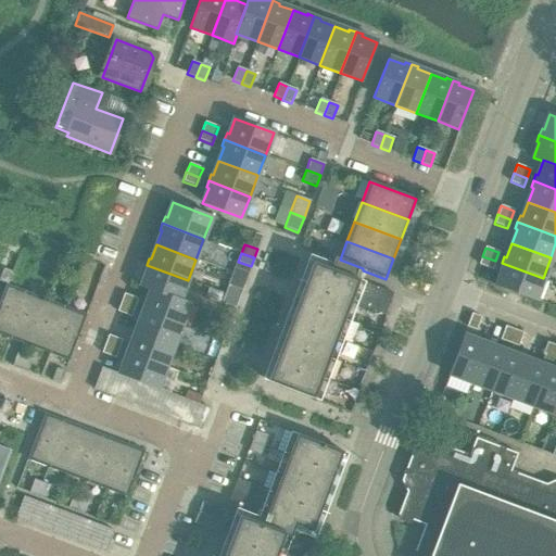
[(492,269),(495,261),(482,256),(479,265),(492,269)]
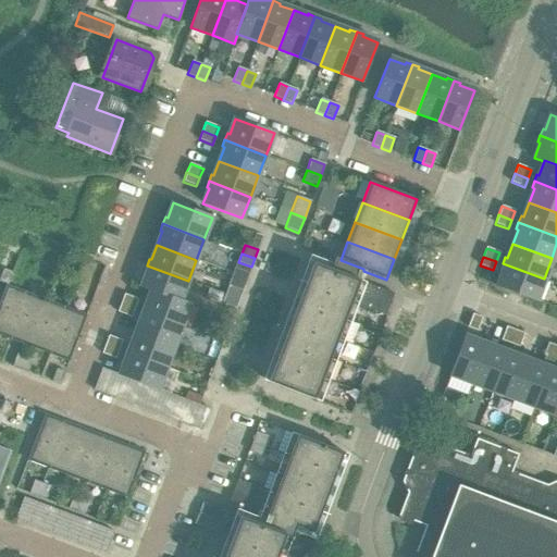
[(314,400),(351,301),(358,304),(357,305),(385,316),(393,294),(359,281),(363,271),(363,269),(341,260),(335,259),(331,270),(312,263),(268,382),(314,400)]
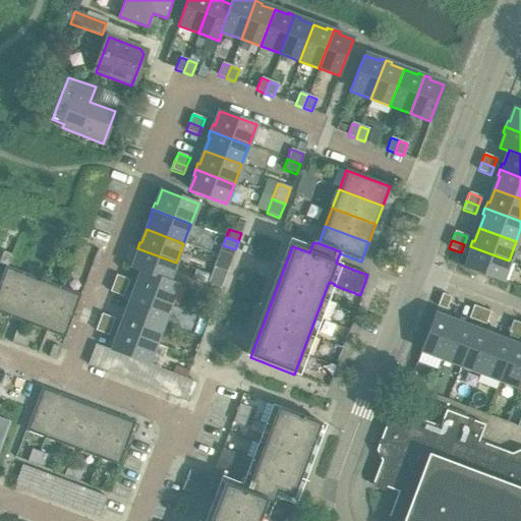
[(501,282),(509,261),(470,246),(468,253),(470,253),(465,268),(501,282)]
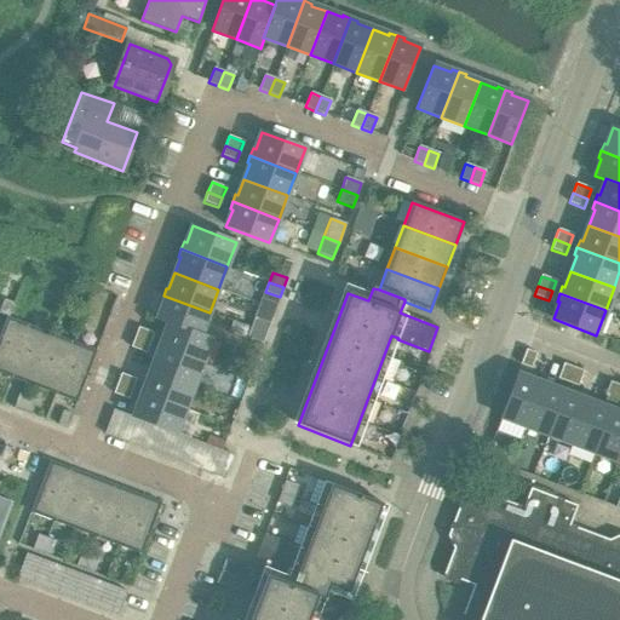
[(201,336),(210,313),(164,296),(160,303),(164,304),(156,320),(167,325),(168,323),(201,336)]
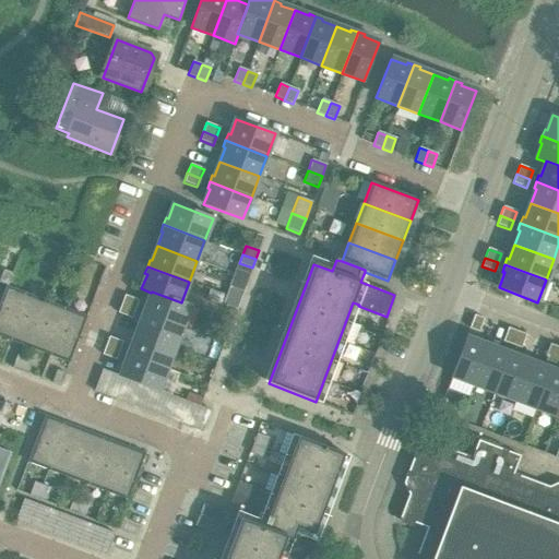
[(0,336),(9,341),(26,294),(8,286),(12,274),(3,271),(0,278),(0,284),(6,286),(0,300),(0,336)]
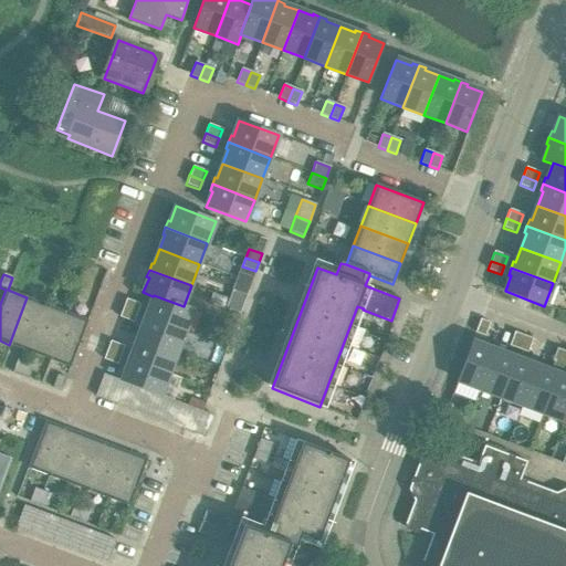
[(242,305),(245,295),(232,291),(229,300),(242,305)]
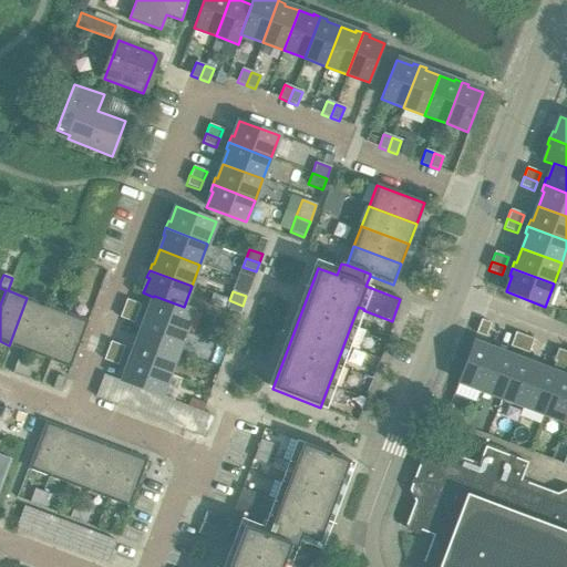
[(185,332),(193,310),(184,307),(154,296),(153,297),(148,310),(146,309),(143,316),(185,332)]
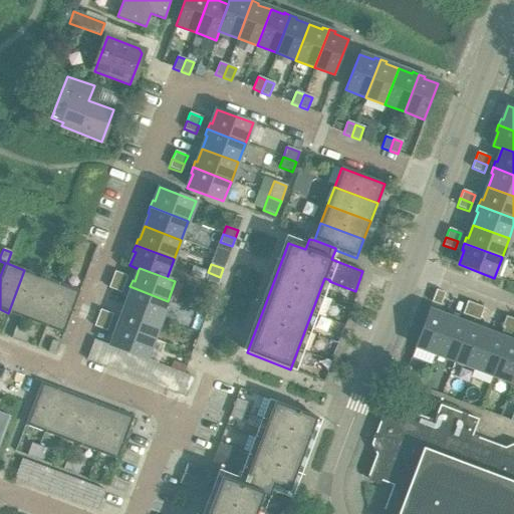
[(26,320),(42,277),(24,270),(8,313),(26,320)]
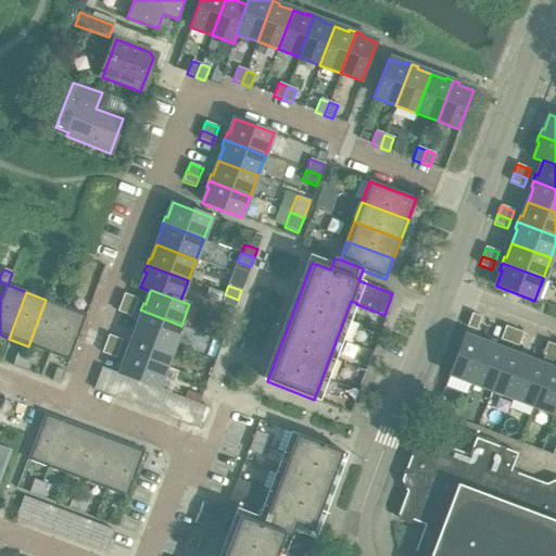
[(134,307),(137,299),(124,294),(121,303),(134,307)]
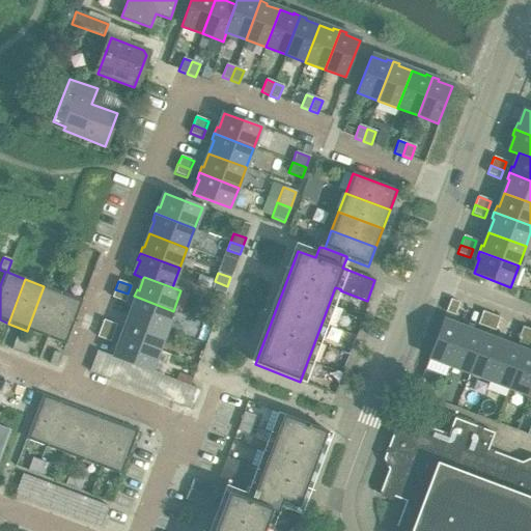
[(224,295),(227,286),(215,281),(212,289),(224,295)]
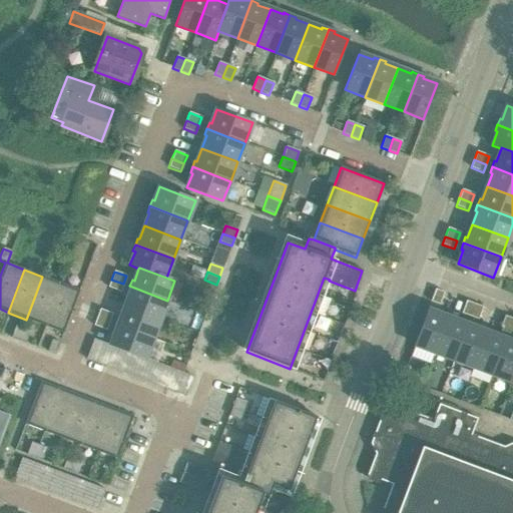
[(44,326),(60,284),(42,277),(26,320),(44,326)]
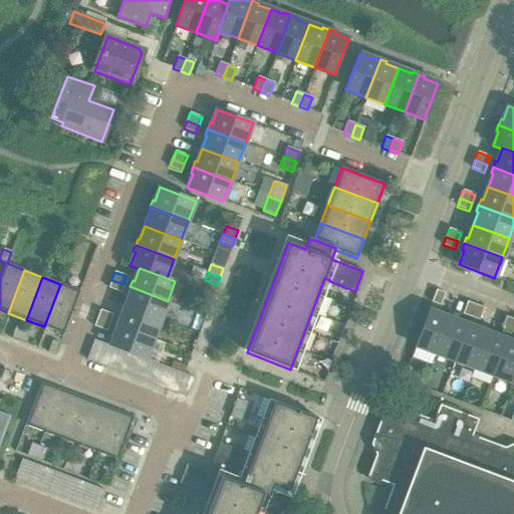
[(120,293),(123,284),(111,280),(108,288),(120,293)]
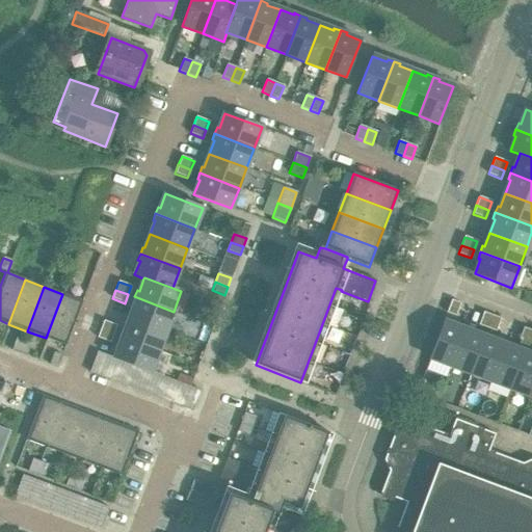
[(65,346),(82,301),(62,294),(46,338),(65,346)]
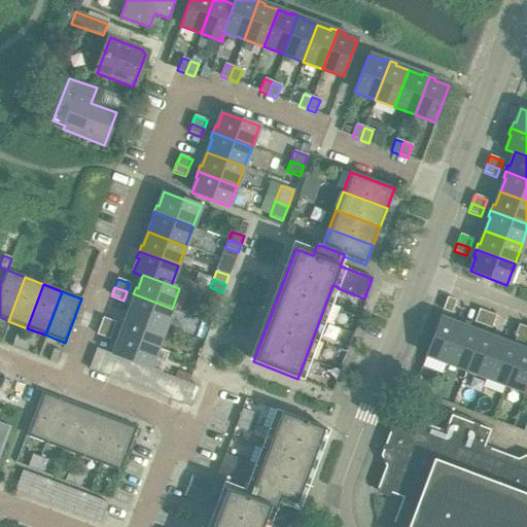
[(165,328),(172,309),(133,293),(131,301),(133,301),(128,314),(165,328)]
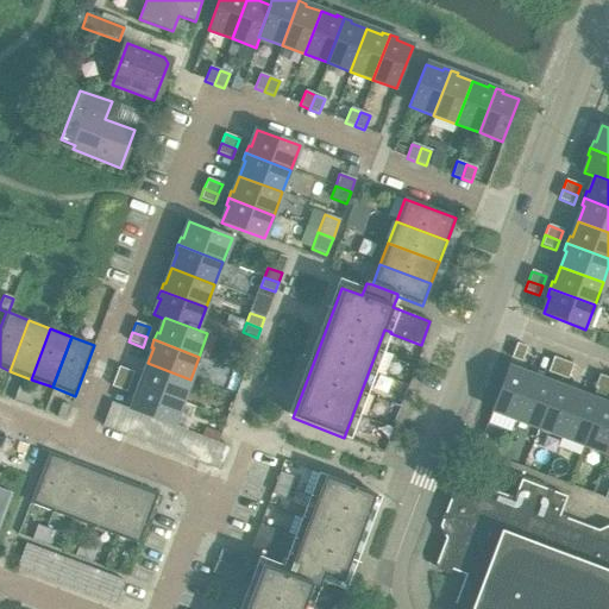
[(521,362),(527,347),(516,344),(512,358),(521,362)]
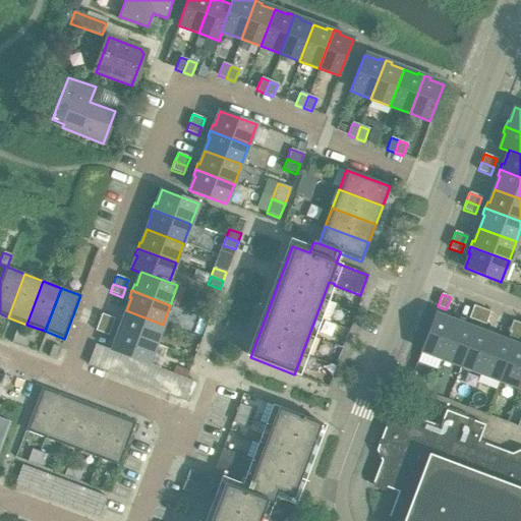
[(477,322),(481,309),(473,306),(469,319),(477,322)]
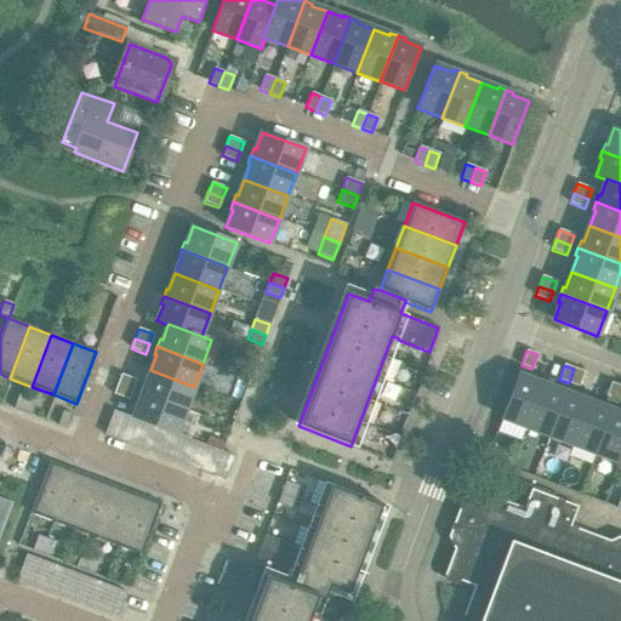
[(579,387),(584,372),(574,369),(569,383),(579,387)]
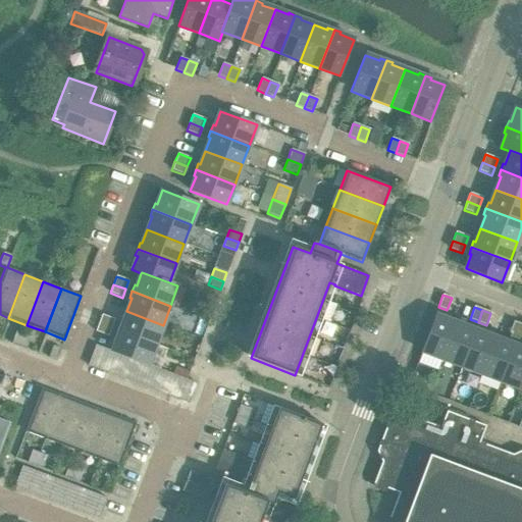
[(156,345),(163,325),(126,311),(121,324),(119,324),(117,330),(156,345)]
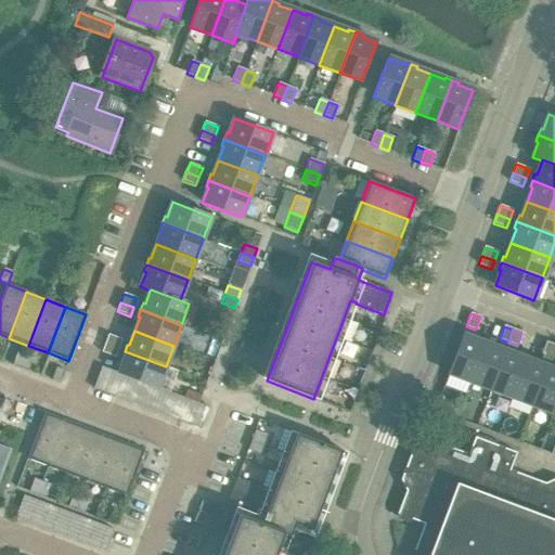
[(469,382),(485,344),(470,338),(472,336),(464,333),(448,374),(469,382)]
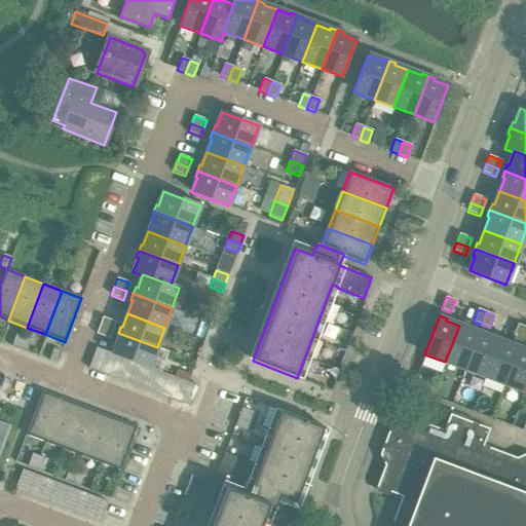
[(112,331),(115,322),(103,317),(100,326),(112,331)]
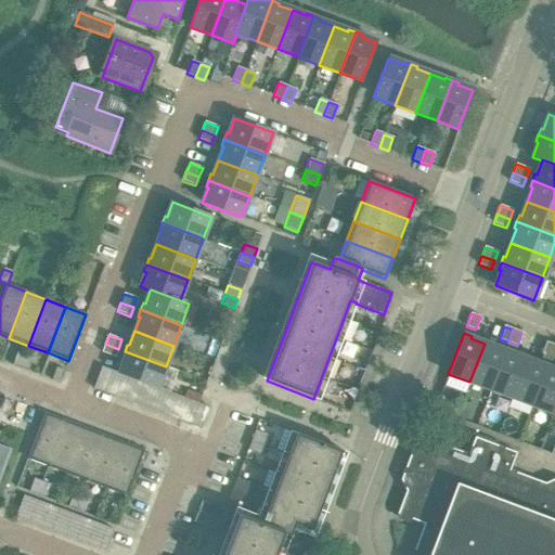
[(531,405),(554,345),(545,341),(541,355),(543,356),(540,364),(525,359),(511,398),(531,405)]
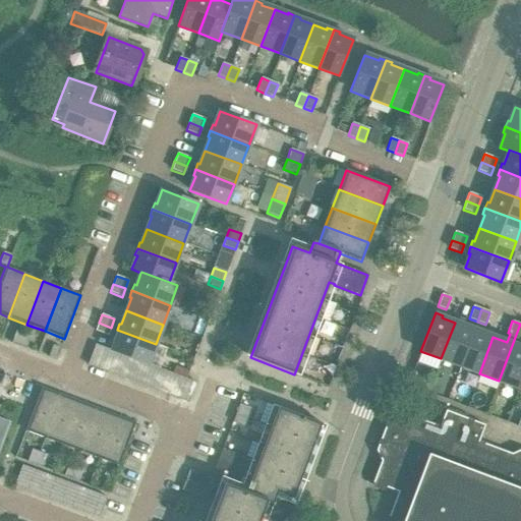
[(108,336),(111,328),(99,323),(95,331),(108,336)]
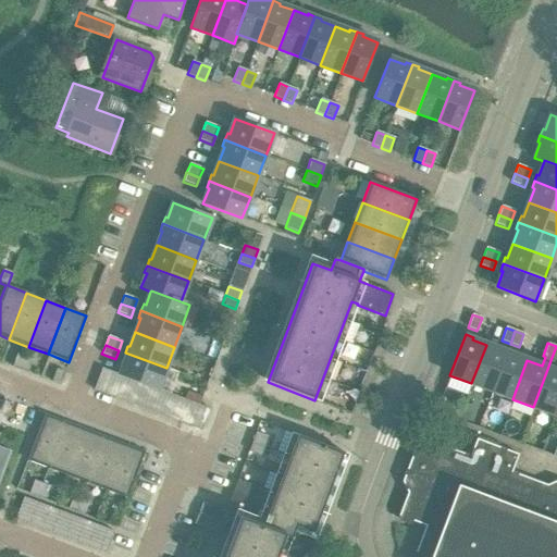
[(493,392),(508,350),(500,347),(500,349),(486,345),(471,383),(493,392)]
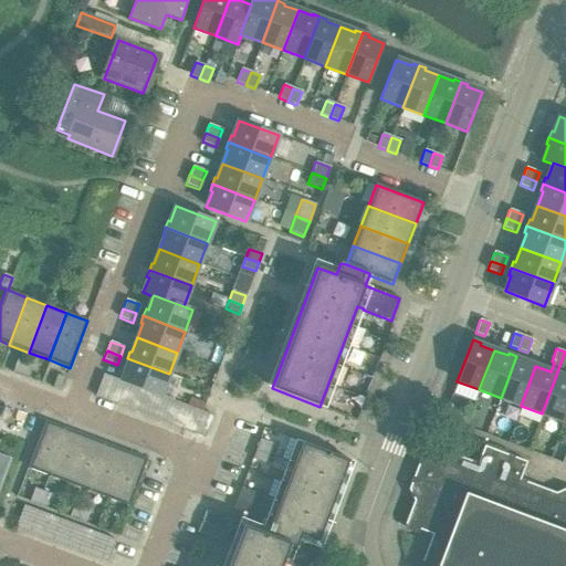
[(565,377),(564,377),(565,370),(565,352),(542,413),(564,422),(565,416),(565,377)]
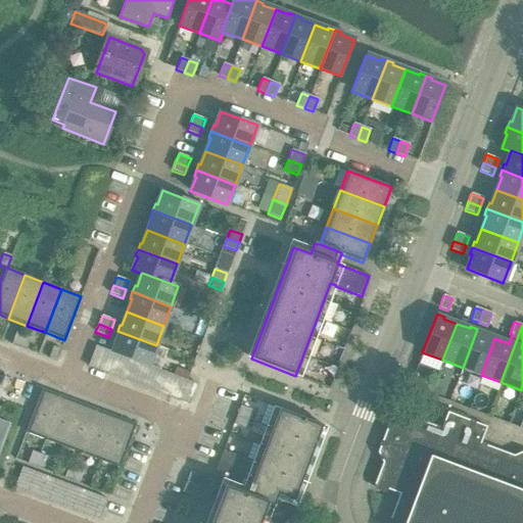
[(481,375),(494,338),(482,333),(482,331),(477,329),(463,368),(481,375)]
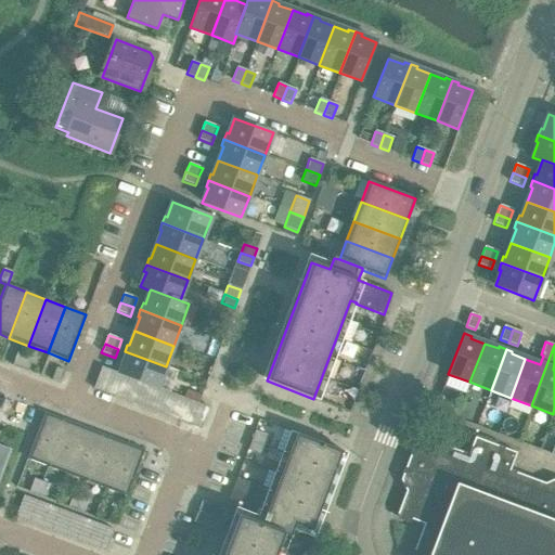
[(157,388),(166,366),(125,351),(121,358),(124,359),(118,374),(123,375),(136,381),(149,385),(157,388)]
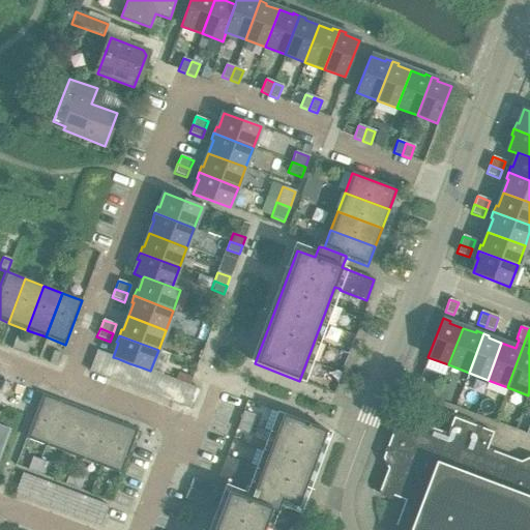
[(19,352),(23,340),(16,336),(11,349),(19,352)]
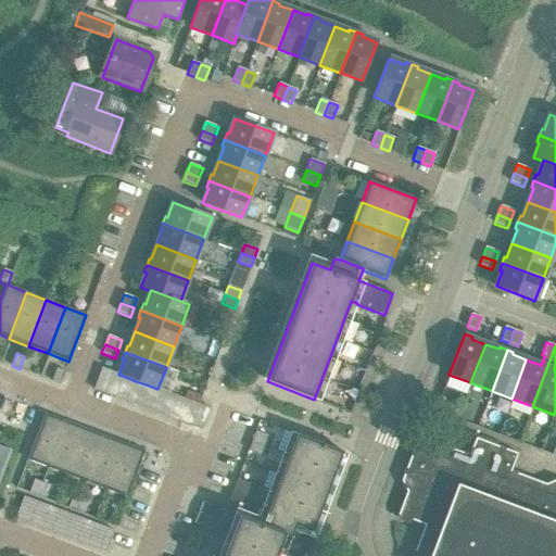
[(27,373),(33,359),(24,356),(20,369),(27,373)]
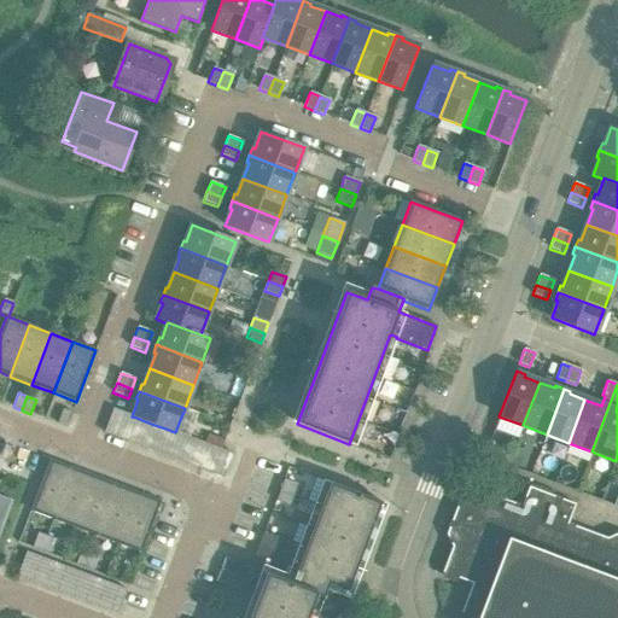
[(66,427),(70,417),(71,413),(63,409),(57,424),(66,427)]
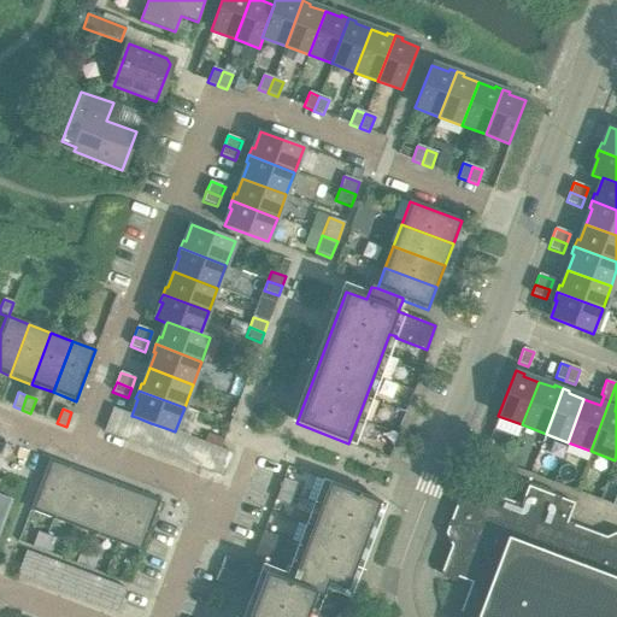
[(133,429),(136,417),(131,416),(112,409),(109,421),(133,429)]
